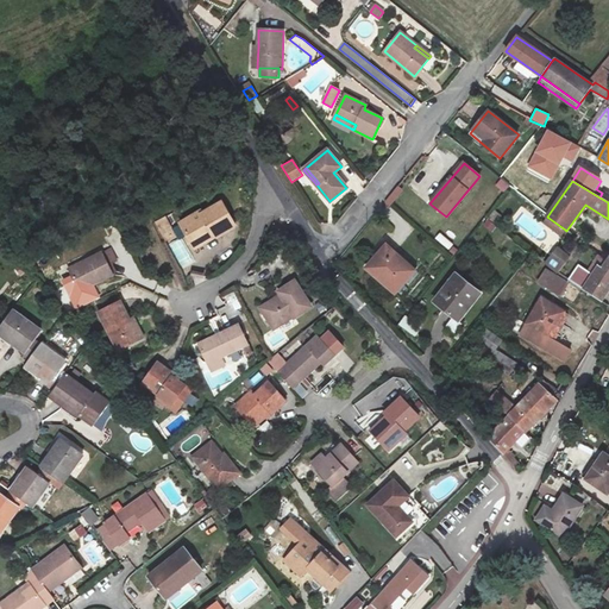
[(397,187),(388,198),(393,201),(402,190),(397,187)]
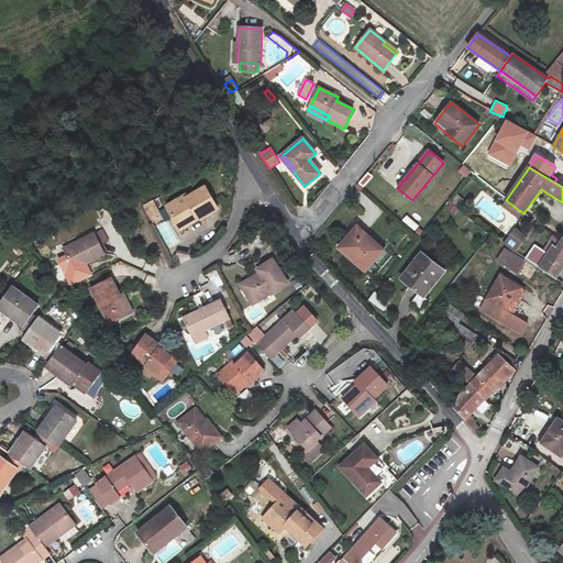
[(189,224),(218,208),(206,187),(187,198),(186,196),(167,206),(178,224),(187,220),(189,224)]
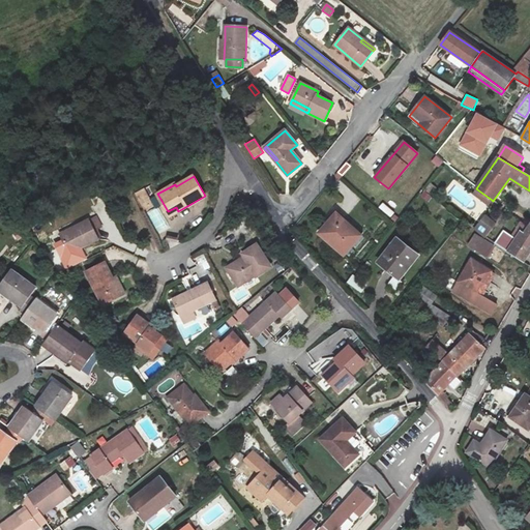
[(142,189),(136,194),(143,208),(150,204),(142,189)]
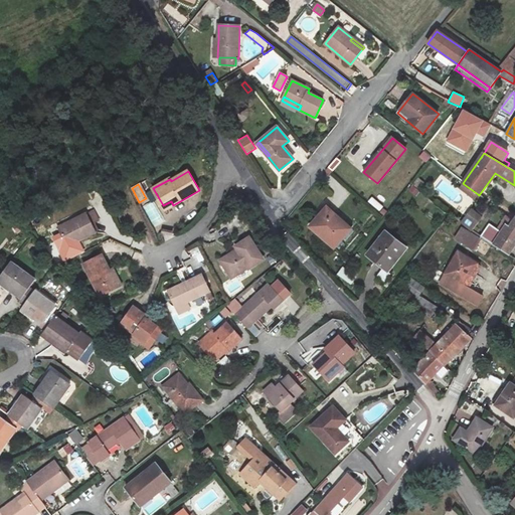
[(464,184),(460,188),(475,199),(478,194),(464,184)]
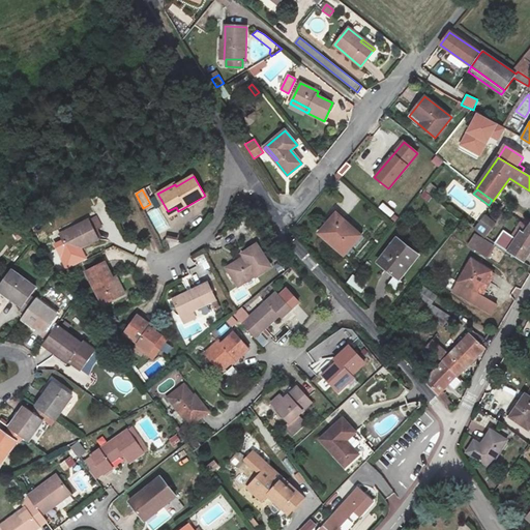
[(176,207),(168,211),(170,216),(178,211),(176,207)]
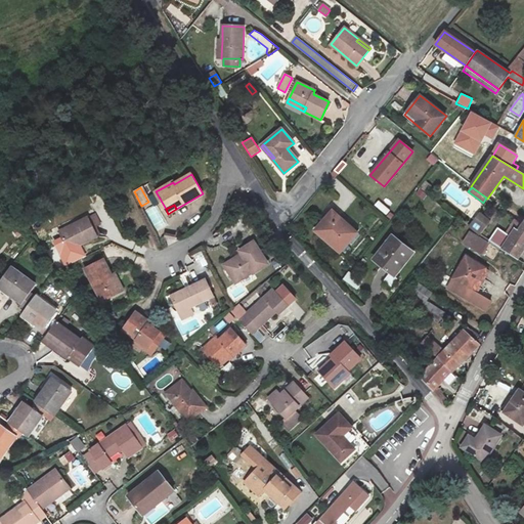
[(483,214),(489,219),(496,210),(490,205),(483,214)]
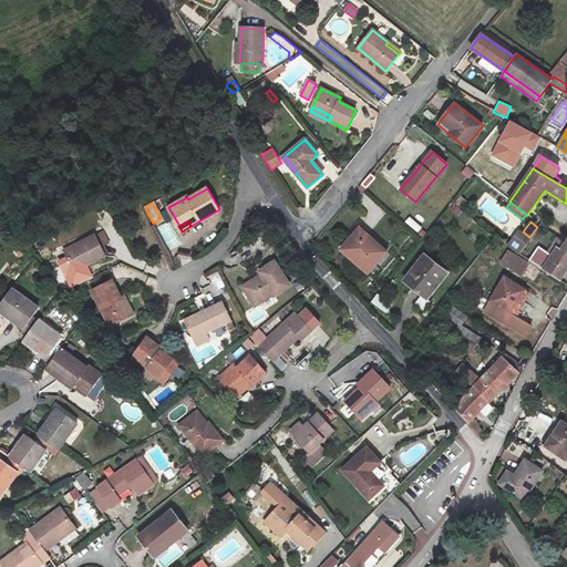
[(360,228),(341,249),(368,272),(384,254),(366,237),(368,236),(361,230),(360,228)]
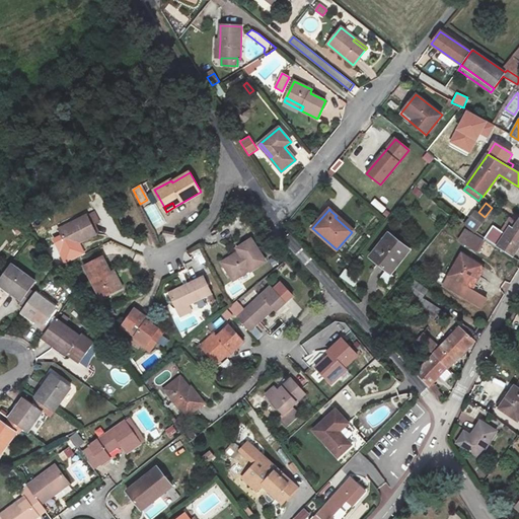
[(332,209),(330,211),(337,216),(335,217),(352,232),(355,228),(332,209)]
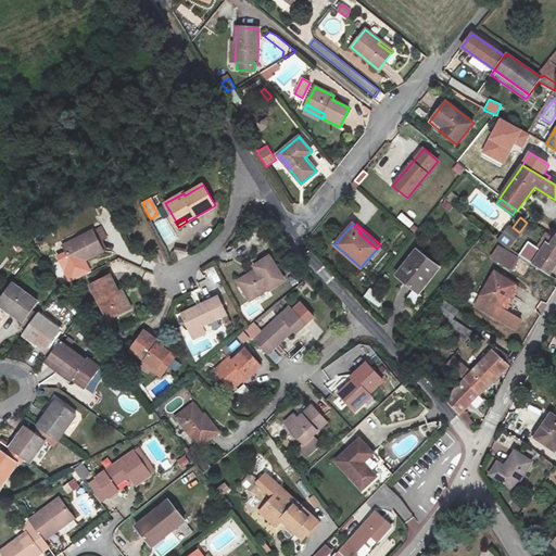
[(101,227),(63,247),(73,266),(87,258),(103,251),(99,242),(106,238),(101,227)]
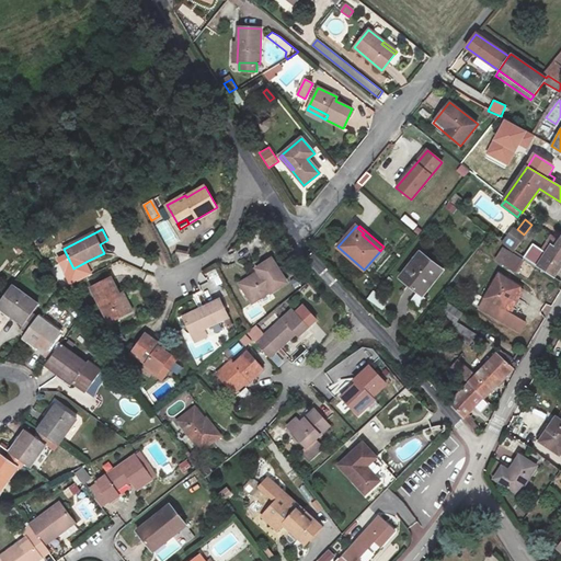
[(524,238),(514,229),(503,243),(513,251),(524,238)]
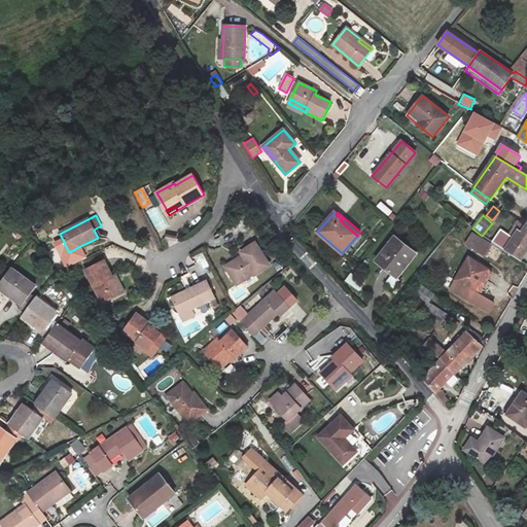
[(518,231),(504,250),(519,260),(526,249),(526,223),(526,225),(523,223),(522,223),(518,221),(514,229),(518,231)]
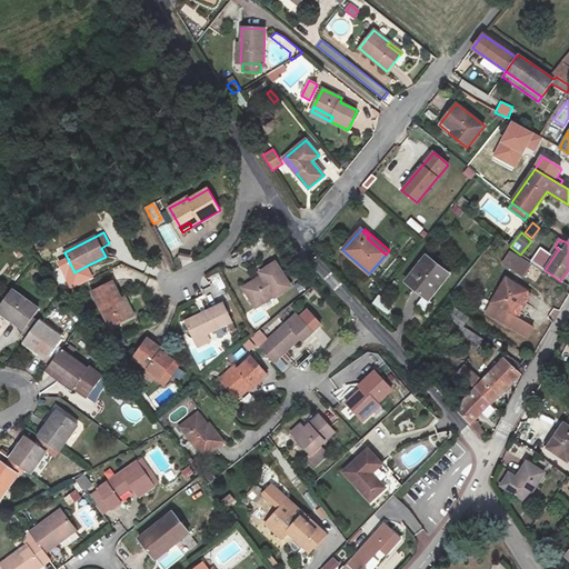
[(510,252),(503,265),(523,277),(530,265),(510,252)]
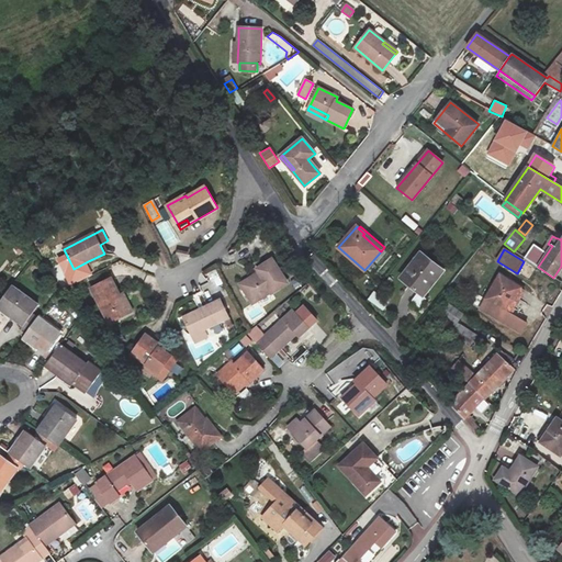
[(441,269),(420,254),(401,279),(422,295),(441,269)]
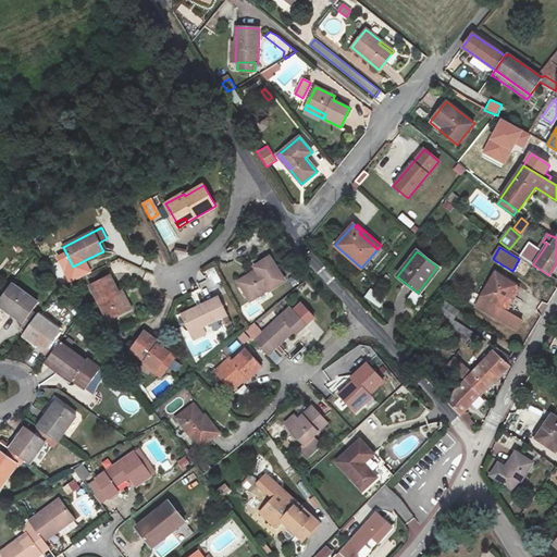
[(45,258),(47,263),(54,260),(51,255),(45,258)]
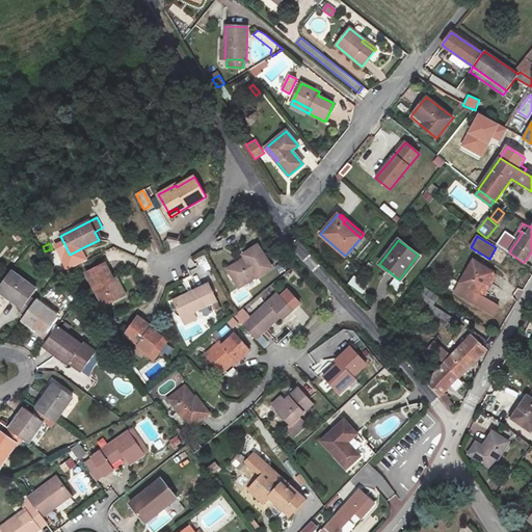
[(245,258),(228,269),(239,288),(257,276),(258,277),(272,268),(258,245),(243,255),(245,258)]
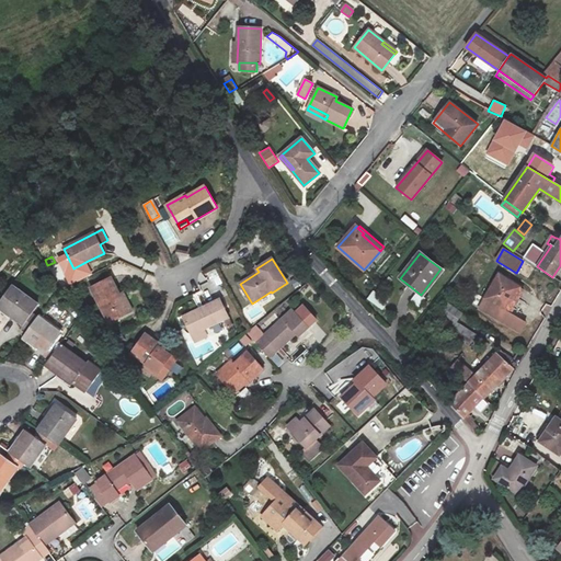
[(88,261),(73,268),(78,276),(92,268),(88,261)]
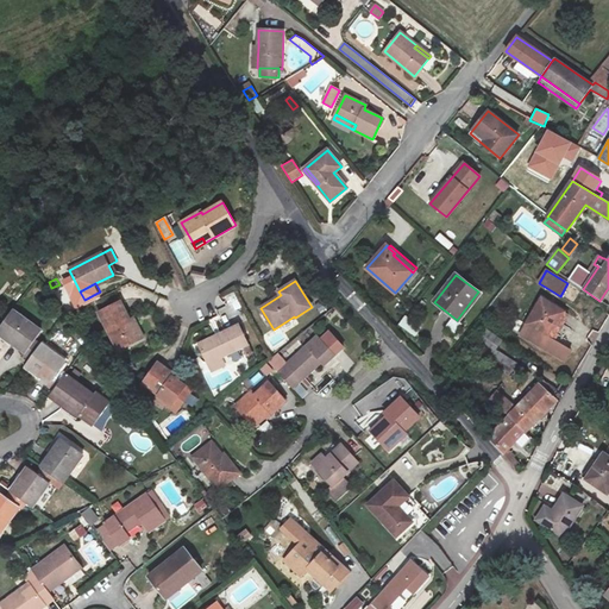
[(60,284),(51,288),(57,299),(64,295),(60,284)]
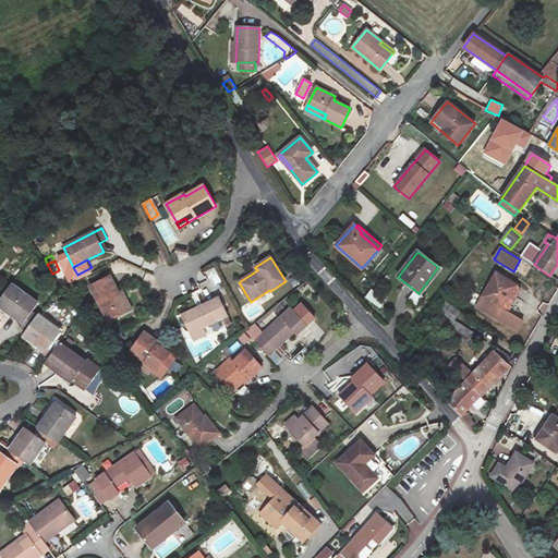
[(517,286),(496,274),(482,298),(504,310),(517,286)]
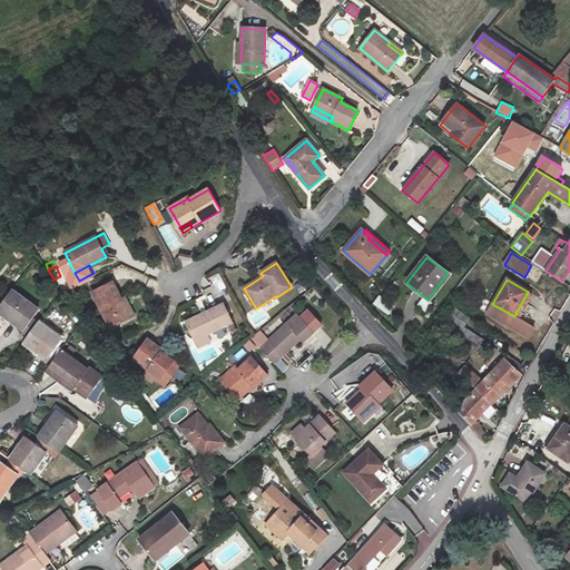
[(112,283),(92,293),(109,327),(130,317),(121,300),(112,283)]
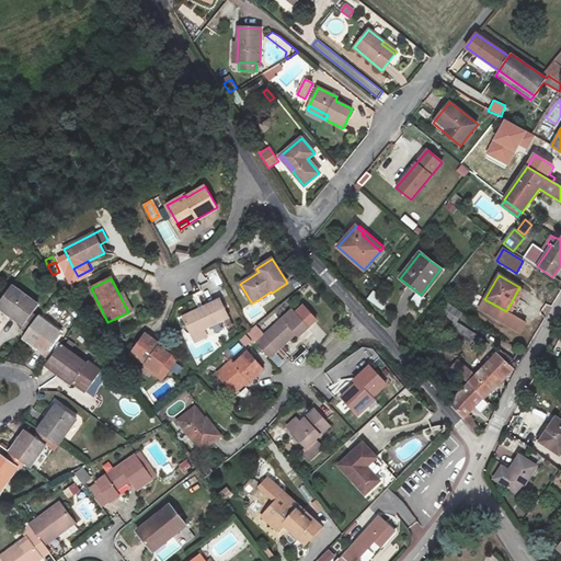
[(11,286),(0,300),(0,308),(23,325),(33,313),(38,305),(11,286)]
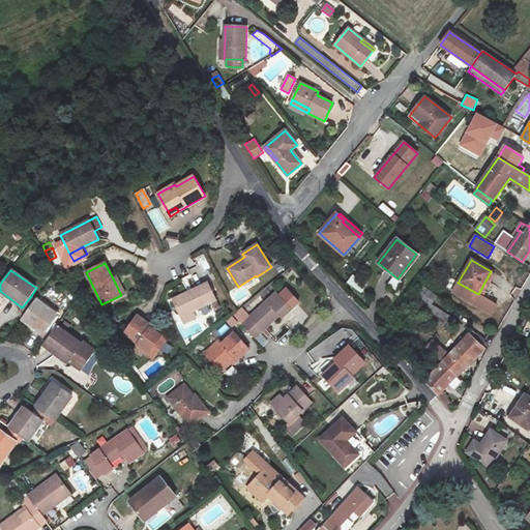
[(360,293),(365,285),(352,275),(347,283),(360,293)]
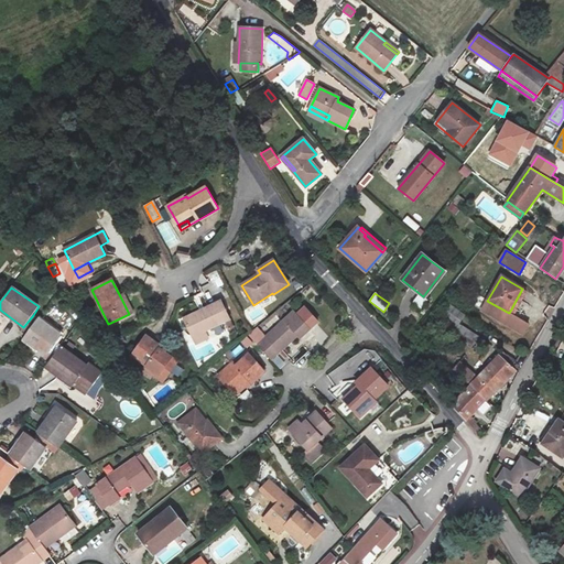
[(123,294),(120,296),(129,314),(132,313),(123,294)]
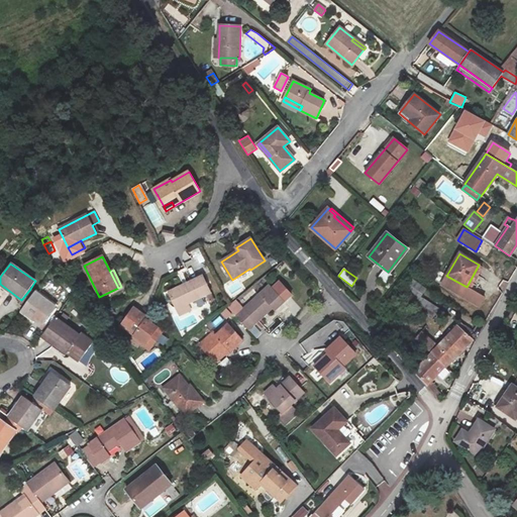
[(187,283),(188,285),(170,294),(177,309),(188,304),(207,295),(211,303),(215,301),(203,275),(187,283)]
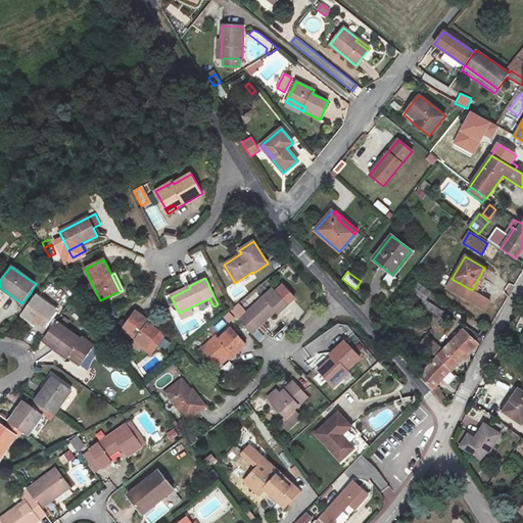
[(418,283),(411,293),(423,302),(425,300),(431,292),(418,283)]
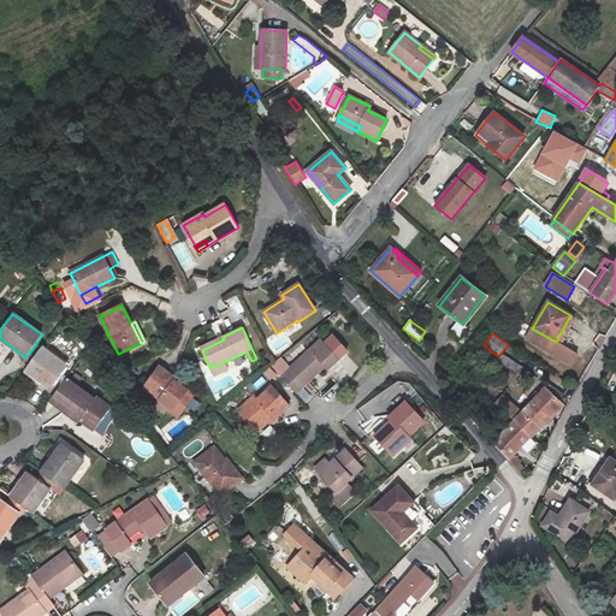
[(223,337),(200,348),(202,350),(224,339),(223,337)]
